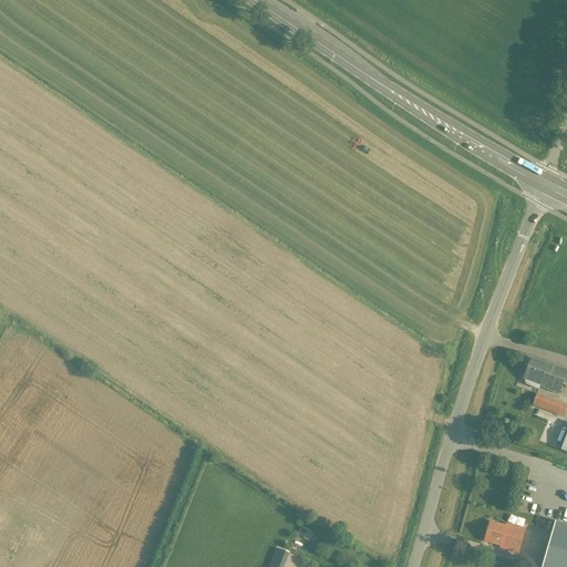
[(548,364),(532,359),(523,379),(526,380),(525,383),(525,384),(538,390),(539,387),(559,394),(566,373),(566,371),(548,364)]
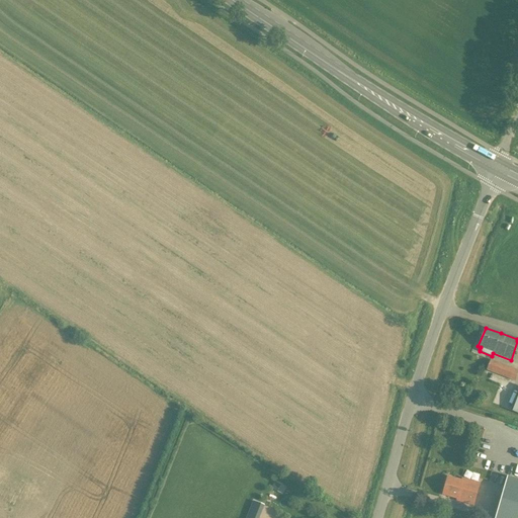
[(517,371),(517,369),(490,359),(486,370),(502,376),(515,381),(517,371)]
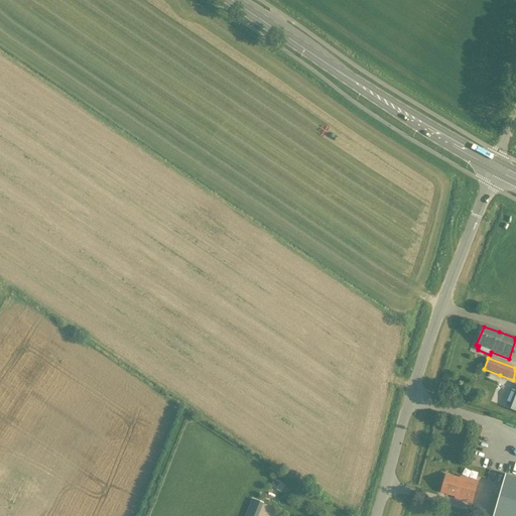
[(441,493),(455,496),(455,498),(472,503),(478,482),(461,477),(460,479),(445,475),(441,493)]
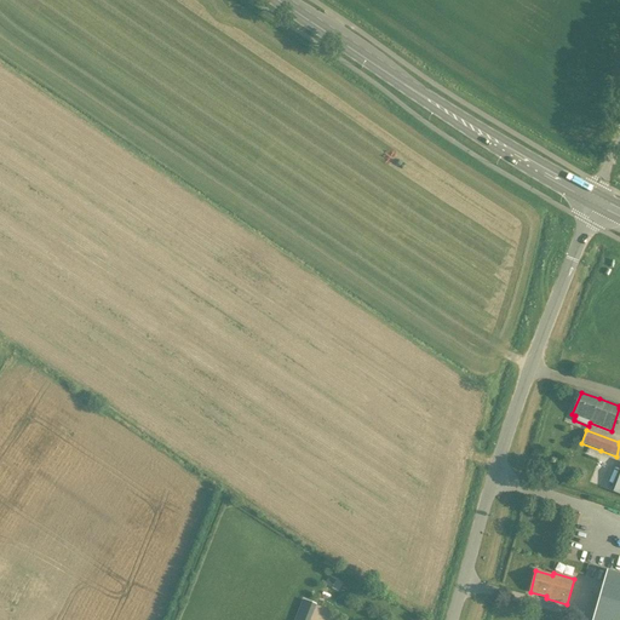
[(592,619),(619,619),(619,573),(607,570),(592,619)]
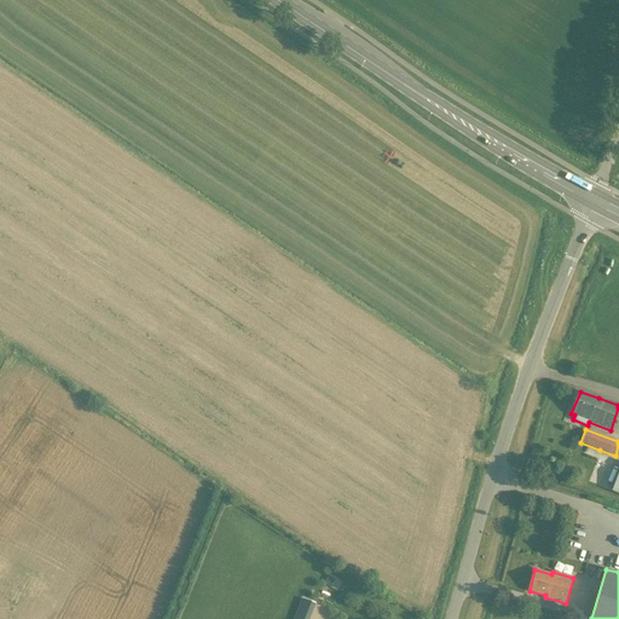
[(335,579),(329,576),(325,584),(331,588),(335,579)]
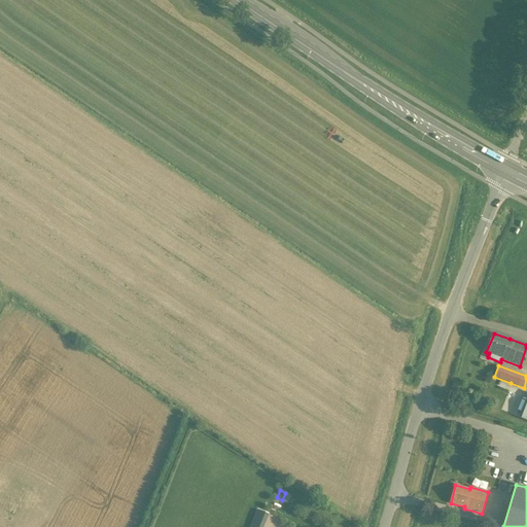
[(251,526),(262,526),(265,522),(255,518),(251,526)]
